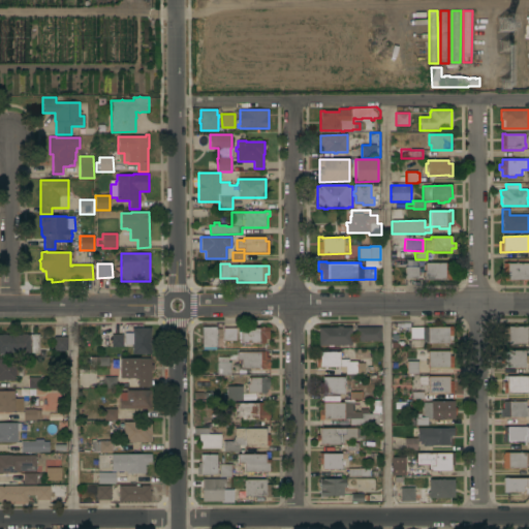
[(449,263),(449,269),(453,269),(453,280),(424,280),(424,278),(423,278),(423,272),(424,272),(424,265),(425,265),(425,263),(449,263)]
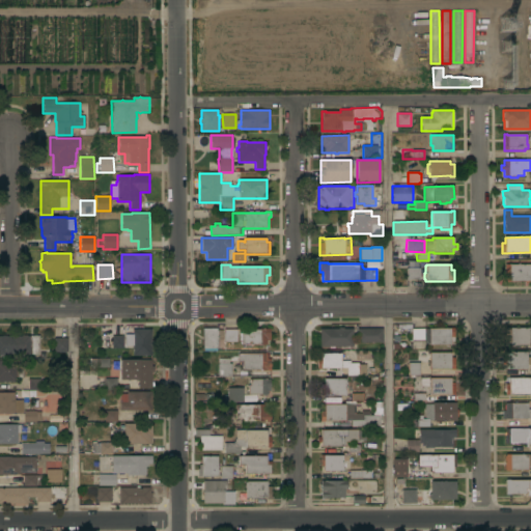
[(530,264),(530,281),(504,281),(504,264),(530,264)]
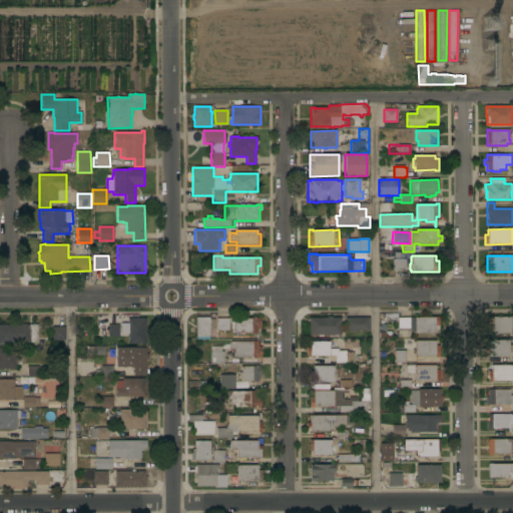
[(406,259),(406,271),(393,271),(393,259),(406,259)]
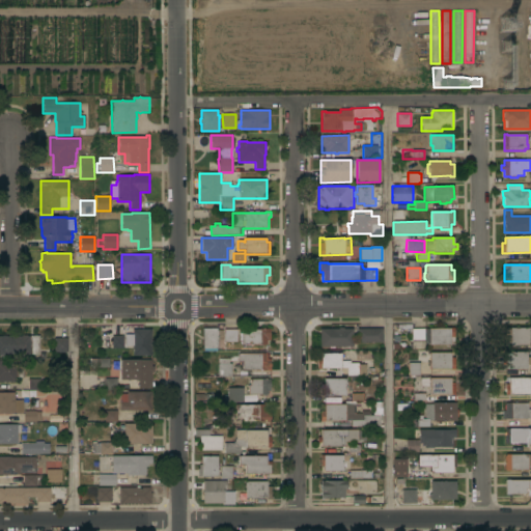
[(424,350),(412,350),(411,332),(409,332),(409,329),(401,329),(401,325),(412,325),(412,329),(424,329),(424,350)]
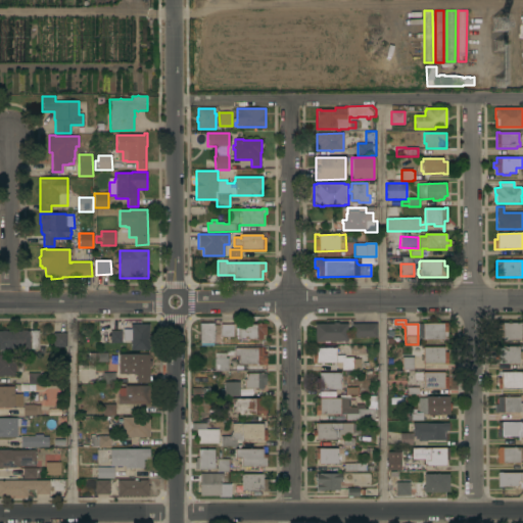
[(503,323),(508,323),(508,324),(511,324),(511,323),(521,323),(521,334),(522,334),(522,342),(521,342),(521,341),(497,341),(497,332),(502,332),(502,329),(500,329),(497,327),(497,325),(498,323),(500,323),(503,323)]
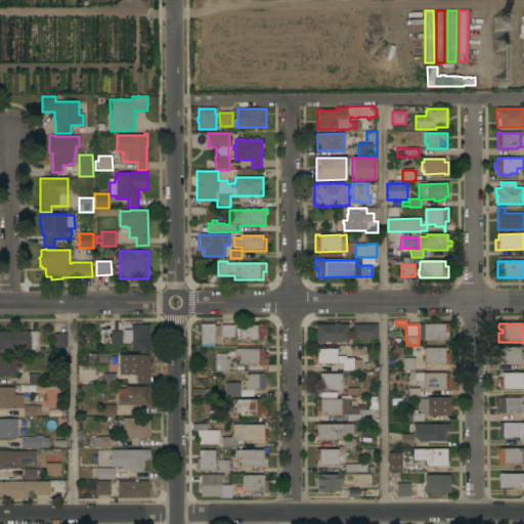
[(149,324),(149,351),(135,351),(135,349),(131,349),(131,341),(123,341),(123,330),(131,330),(131,324),(149,324)]
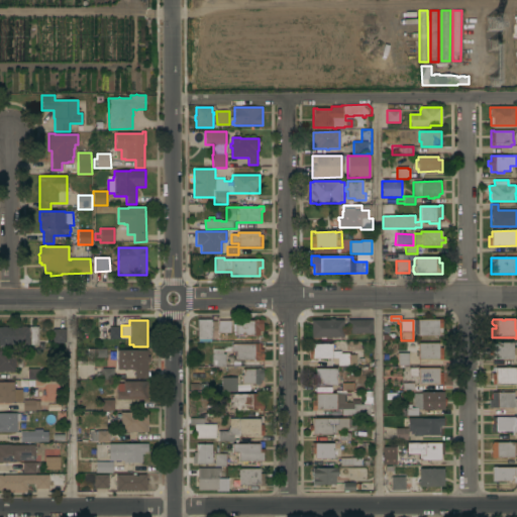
[(212,339),(197,339),(197,320),(212,320),(212,339)]
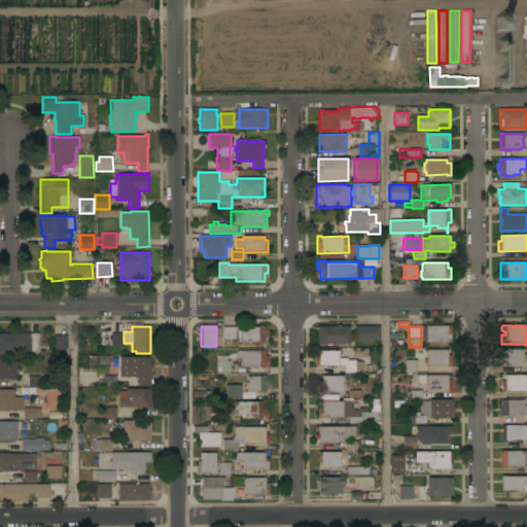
[(235,326),(235,340),(222,340),(222,327),(235,326)]
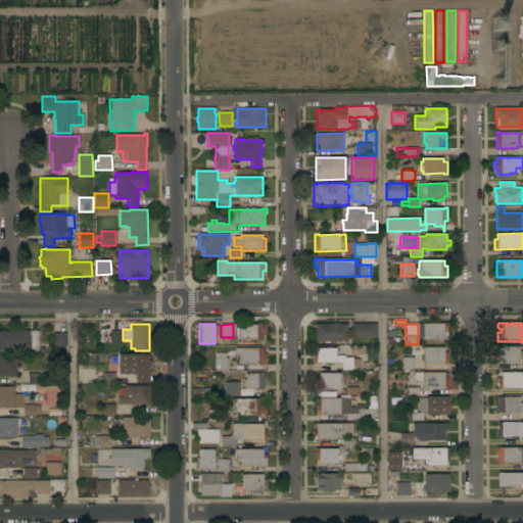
[(256,324),(266,324),(266,335),(263,335),(263,340),(246,340),(246,342),(240,342),(240,340),(238,340),(238,336),(236,336),(236,328),(238,328),(238,324),(256,324)]
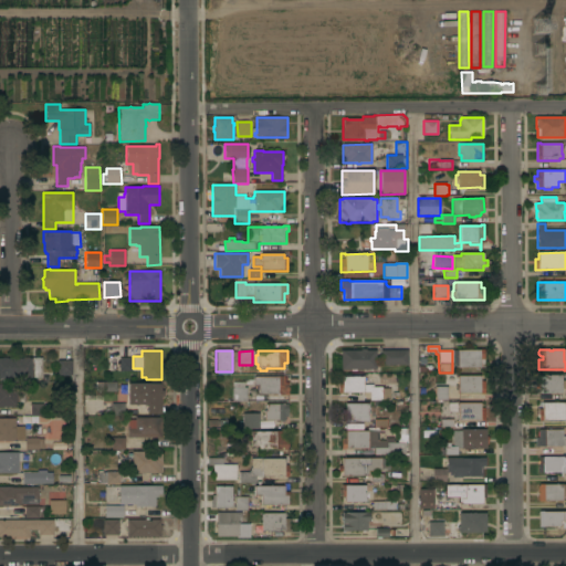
[(376,350),(376,359),(378,359),(378,364),(376,364),(376,369),(341,369),(341,350),(376,350)]
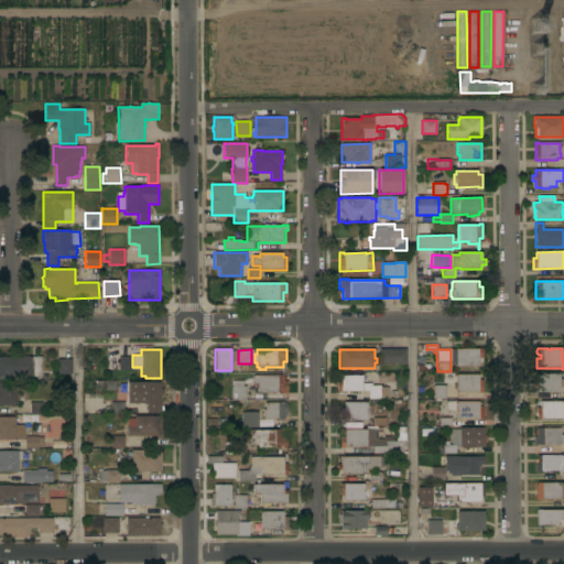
[(407,349),(407,364),(379,365),(379,349),(407,349)]
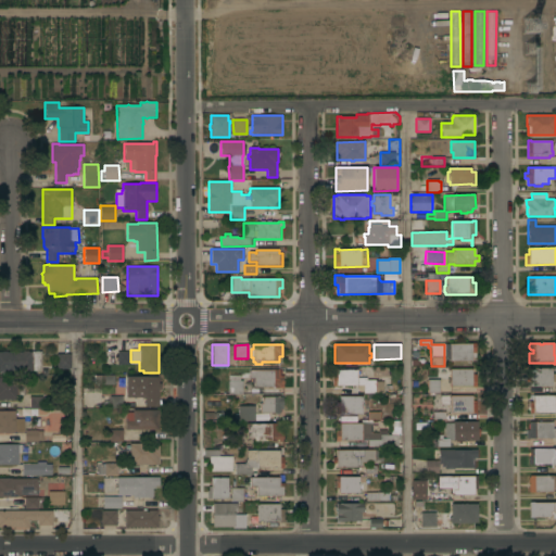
[(476,344),(476,359),(472,361),(472,362),(450,362),(450,344),(476,344)]
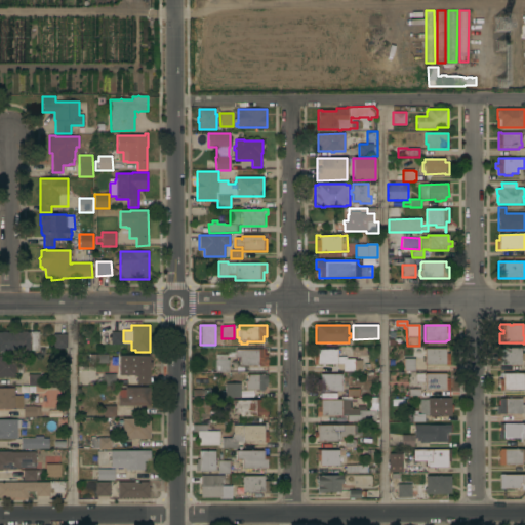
[(0,332),(39,332),(39,351),(0,351),(0,332)]
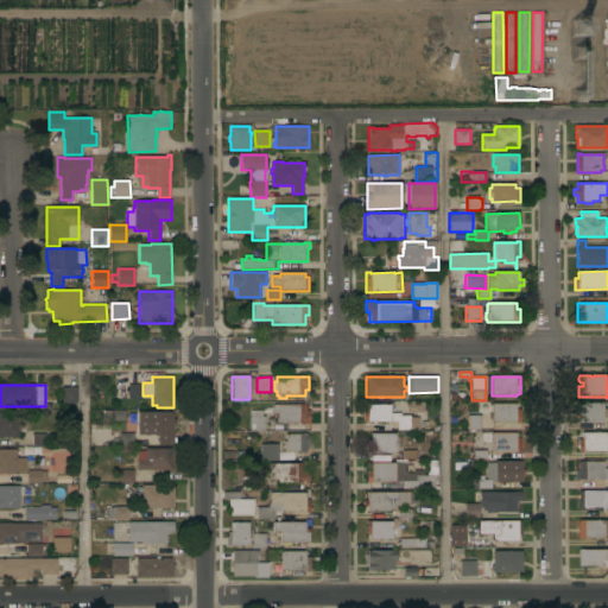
[(141,399),(128,399),(128,385),(141,385),(141,399)]
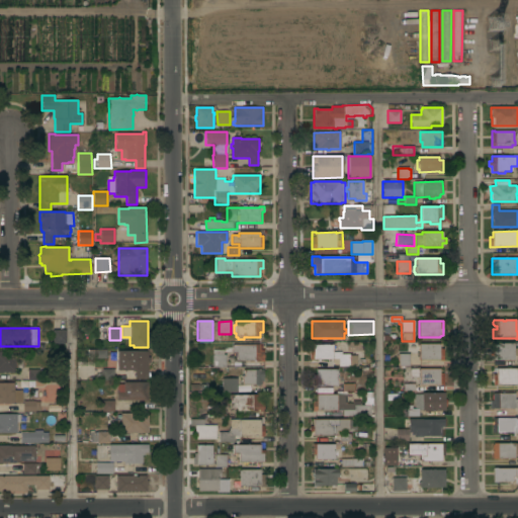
[(66,330),(66,344),(53,344),(53,330),(66,330)]
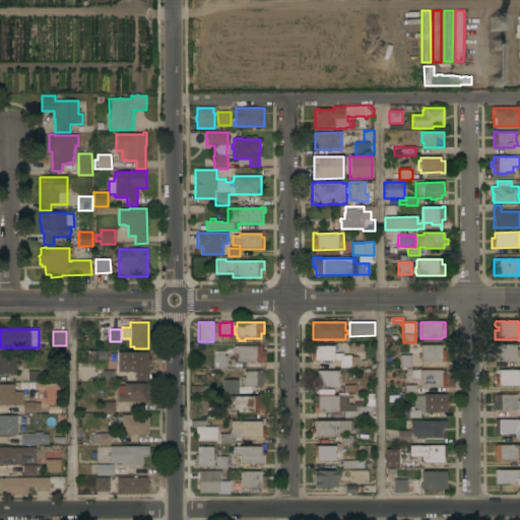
[(365,343),(365,352),(348,352),(348,343),(365,343)]
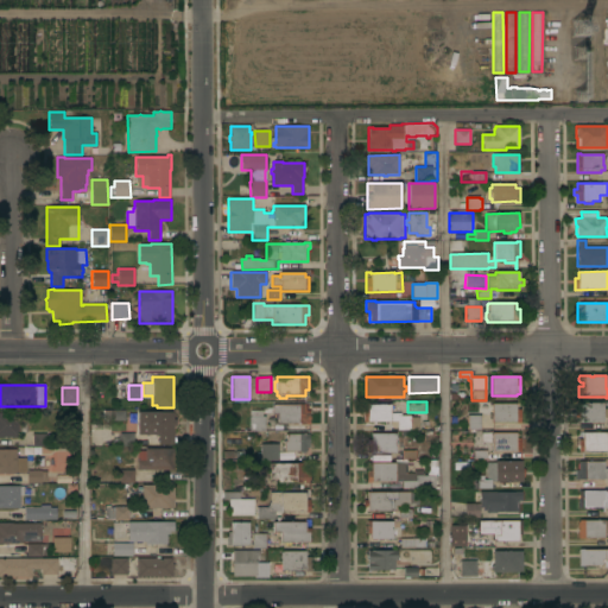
[(578,423),(578,418),(575,418),(575,411),(578,411),(578,403),(603,403),(603,409),(607,409),(607,418),(603,418),(603,423),(578,423)]
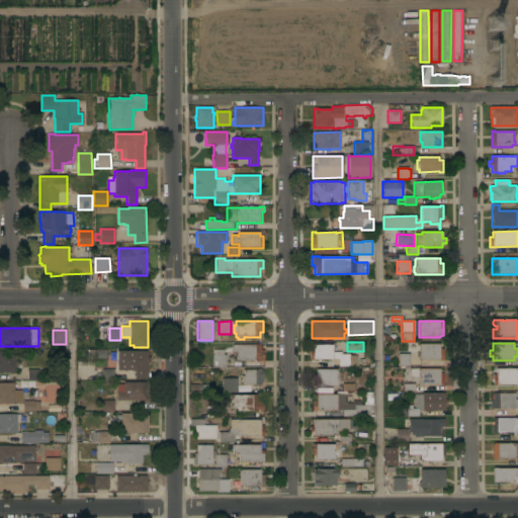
[(260,344),(260,345),(265,345),(265,350),(263,350),(263,362),(254,362),(254,361),(237,361),(237,353),(232,353),(232,345),(260,344)]
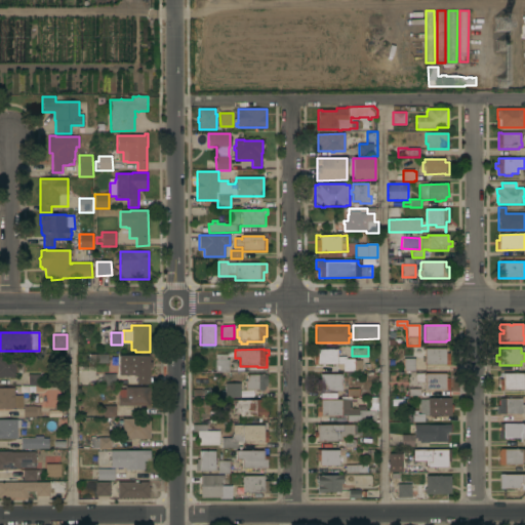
[(337,349),(337,357),(346,357),(346,359),(355,359),(355,360),(362,360),(362,371),(351,371),(351,376),(347,376),(347,371),(342,371),(342,363),(337,364),(314,364),(314,355),(317,355),(317,349),(337,349)]
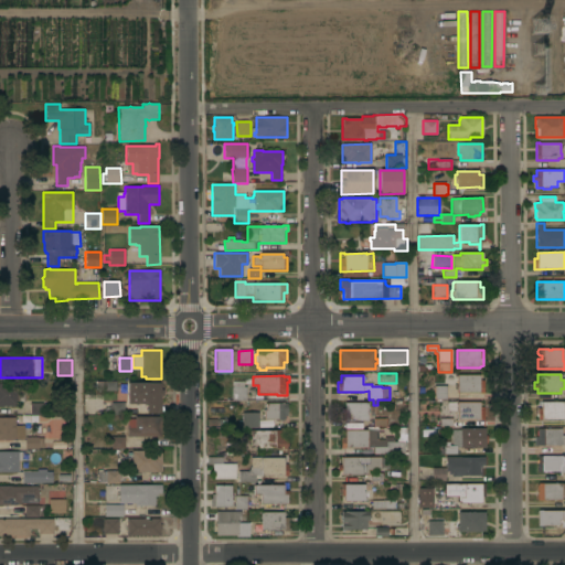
[(480,375),(480,380),(483,380),(483,393),(457,393),(457,375),(480,375)]
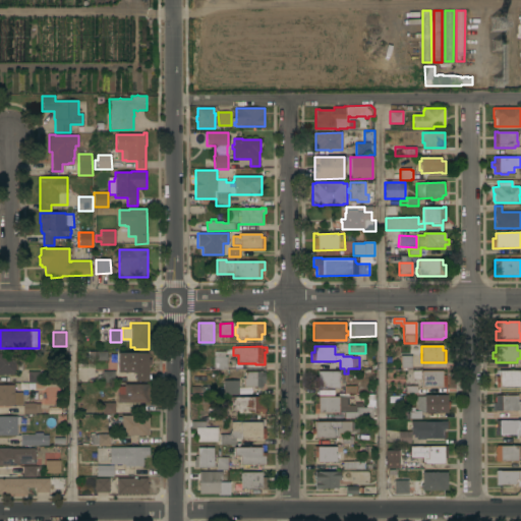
[(214,351),(225,351),(225,357),(227,357),(227,369),(215,369),(214,351)]
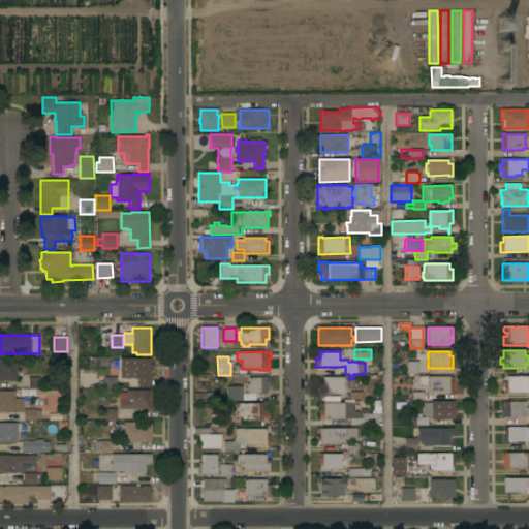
[(109,358),(109,366),(96,366),(89,366),(89,358),(109,358)]
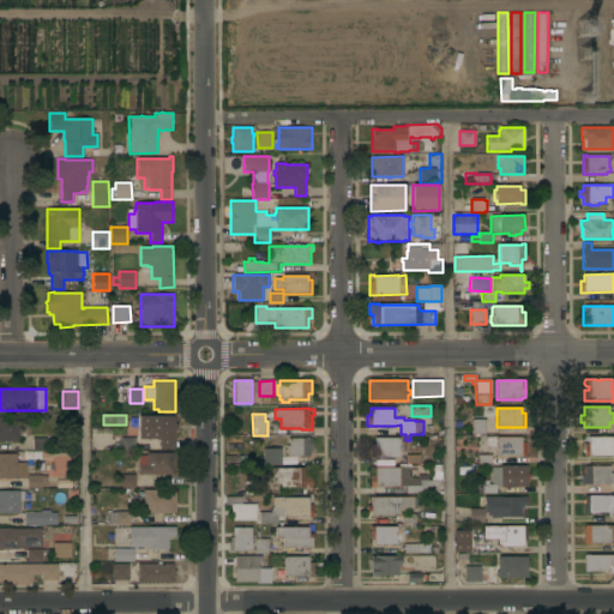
[(175,423),(178,423),(178,431),(175,431),(175,449),(161,450),(160,439),(139,440),(138,416),(162,415),(162,416),(175,416),(175,423)]
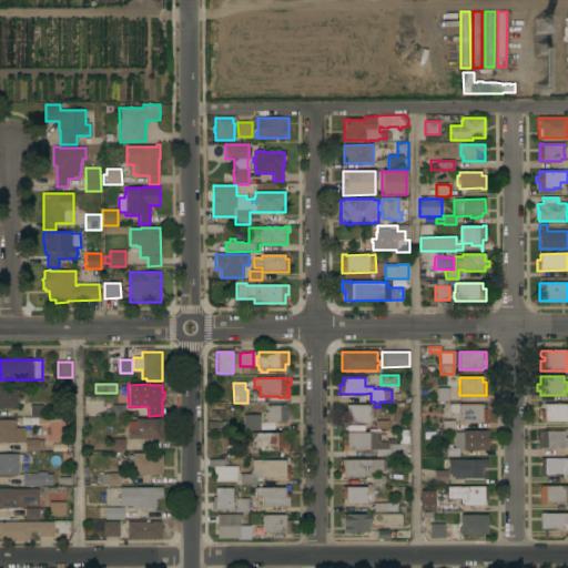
[(0,385),(17,385),(17,391),(24,391),(24,404),(17,404),(17,408),(0,408),(0,385)]
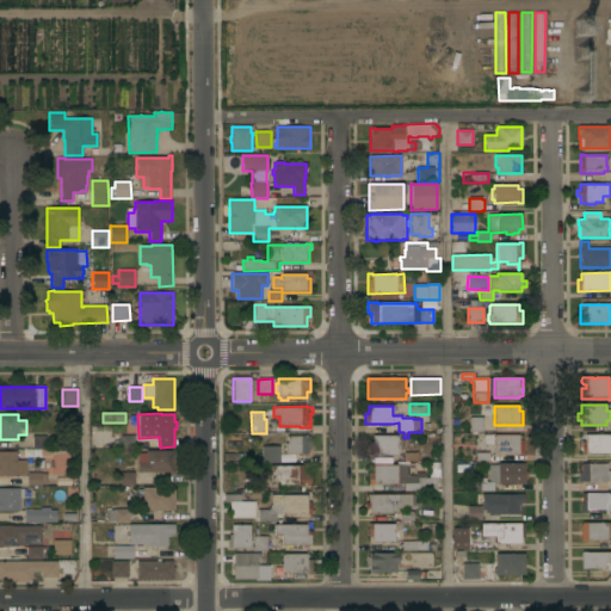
[(483,432),(469,432),(469,418),(483,418),(483,432)]
